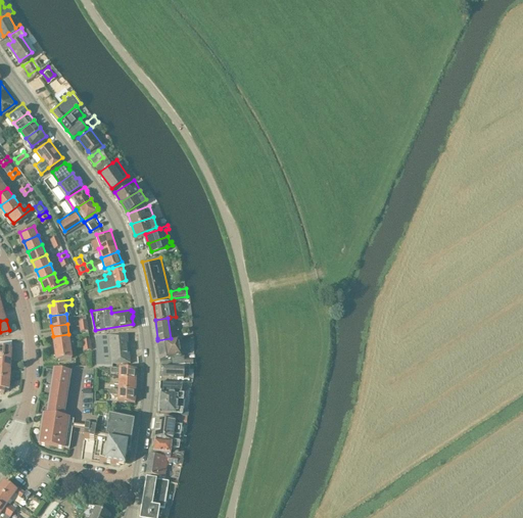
[(128,332),(109,333),(96,334),(98,364),(112,364),(112,362),(130,360),(128,332)]
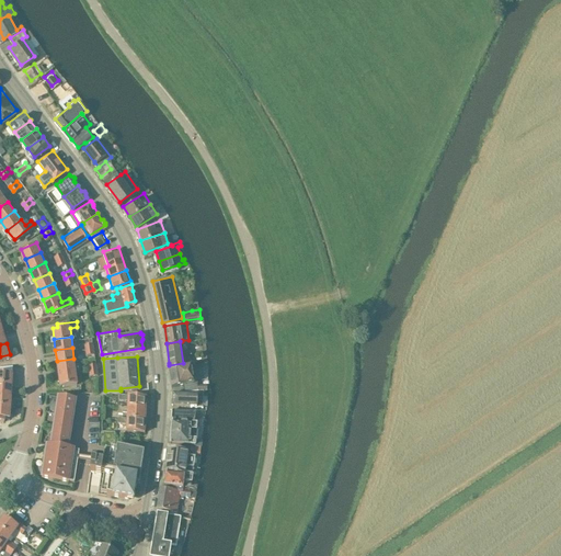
[(76,370),(73,359),(57,361),(58,372),(76,370)]
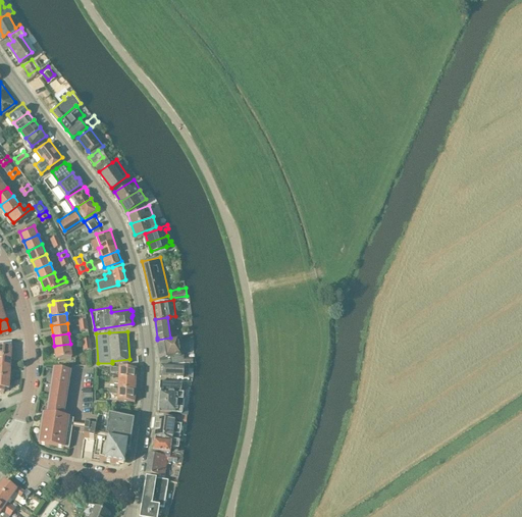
[(170,338),(157,340),(159,355),(180,353),(177,335),(175,337),(170,338)]
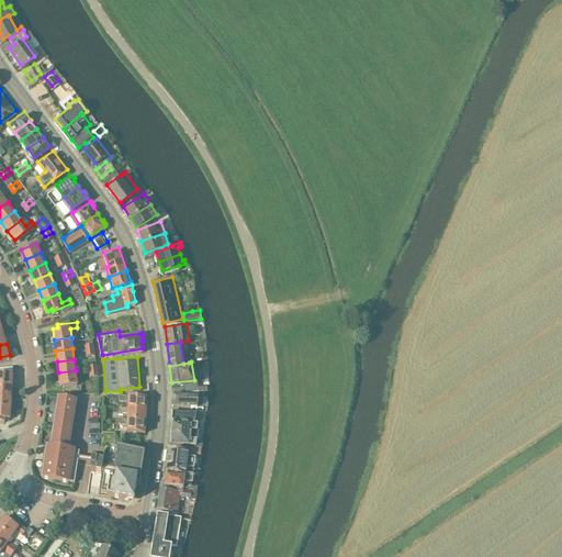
[(0,369),(0,381),(12,382),(12,370),(0,369)]
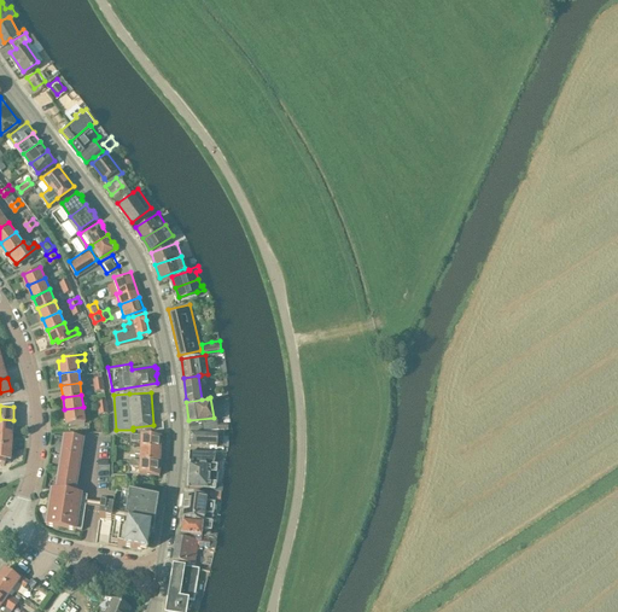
[(85,419),(83,407),(64,409),(66,421),(85,419)]
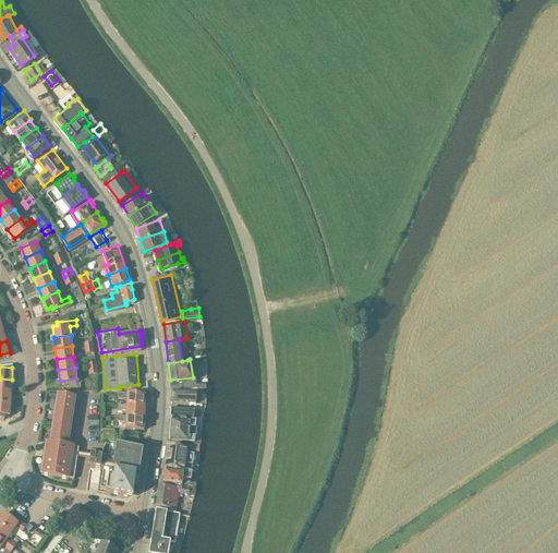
[(0,391),(11,392),(12,380),(0,379),(0,391)]
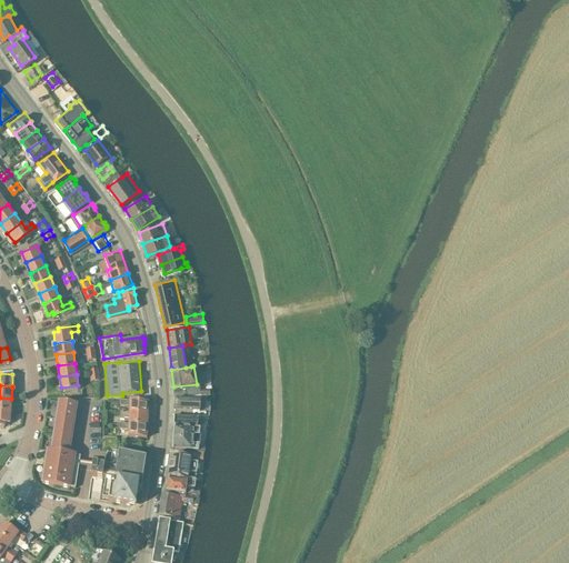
[(191,392),(191,394),(176,394),(175,406),(206,408),(207,391),(191,392)]
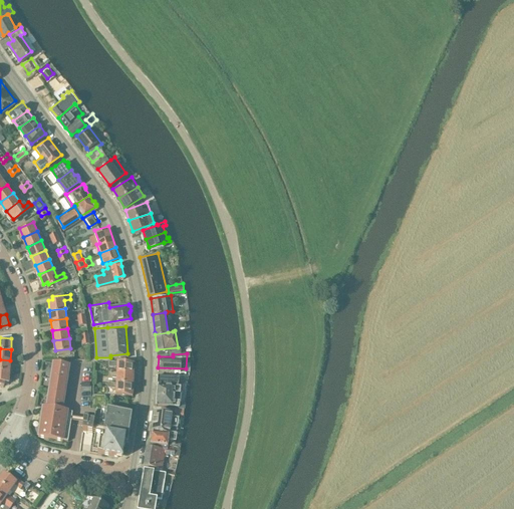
[(0,370),(9,371),(10,360),(0,359),(0,370)]
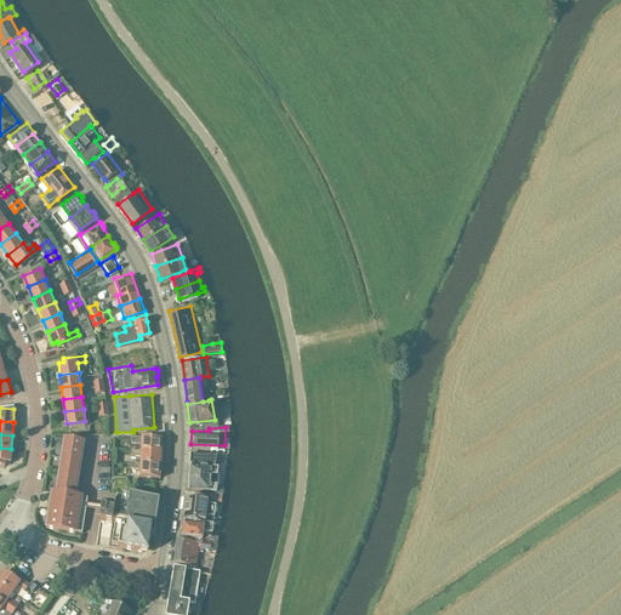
[(64,434),(62,453),(81,455),(84,437),(64,434)]
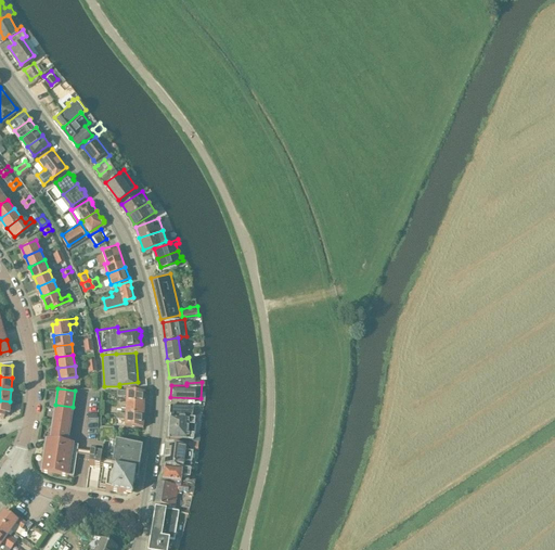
[(144,401),(145,389),(127,388),(117,388),(117,394),(127,395),(126,399),(126,400),(144,401)]
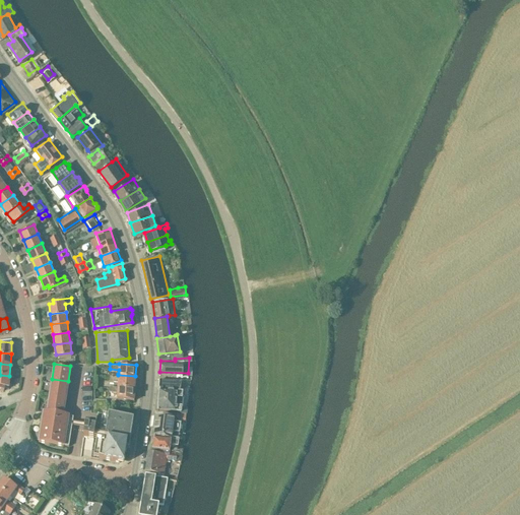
[(135,386),(135,376),(118,375),(118,374),(110,374),(110,379),(118,380),(118,385),(135,386)]
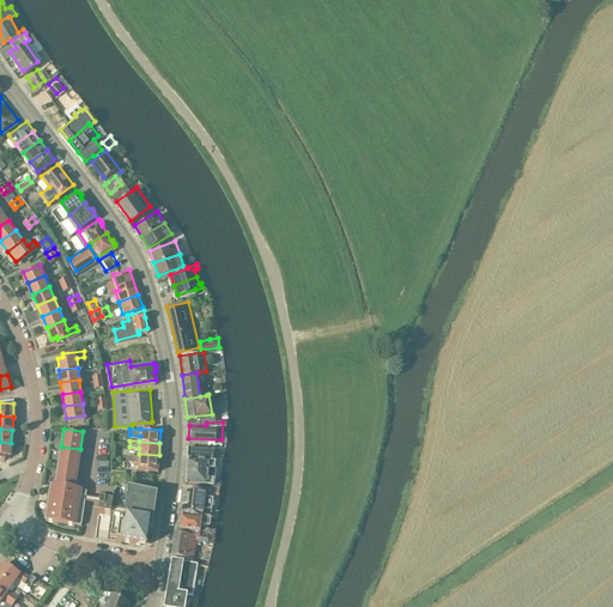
[(0,455),(5,455),(5,451),(11,453),(11,443),(0,442),(0,455)]
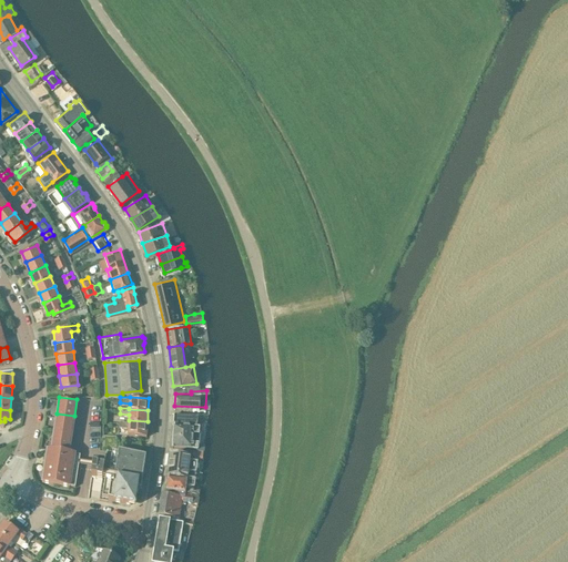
[(173,421),(174,421),(198,423),(199,412),(174,410),(173,421)]
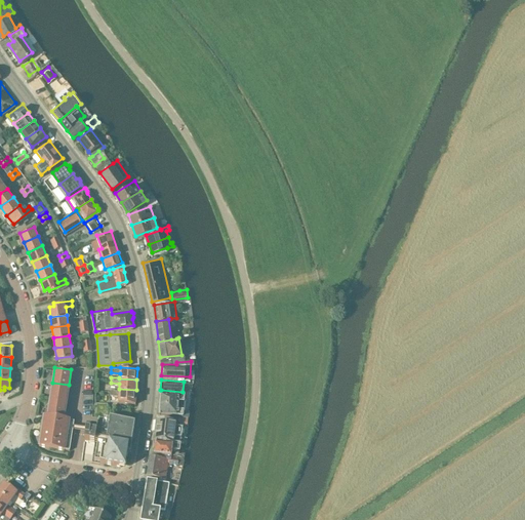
[(69,385),(52,383),(50,397),(66,400),(69,385)]
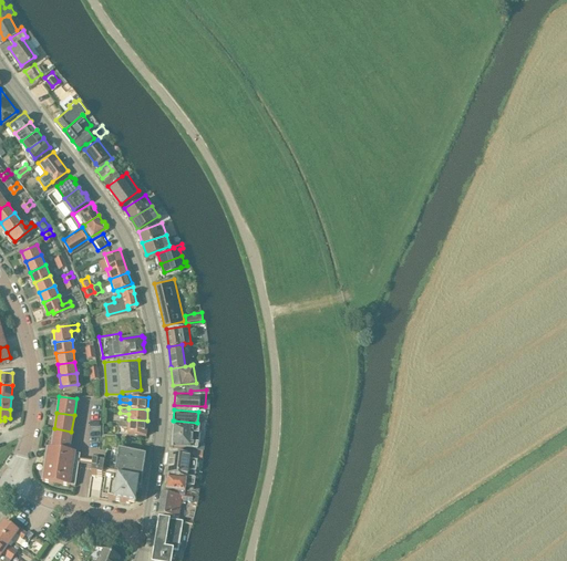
[(146,432),(147,421),(129,419),(119,418),(119,425),(129,425),(127,432),(146,432)]
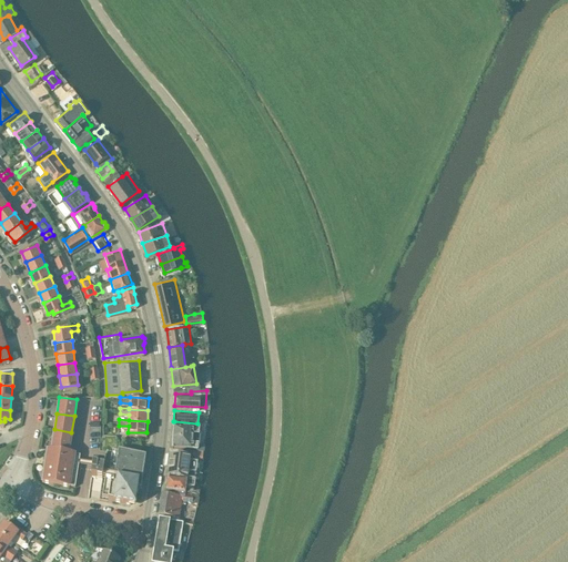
[(199,433),(199,430),(200,423),(198,423),(174,421),(173,431),(199,433)]
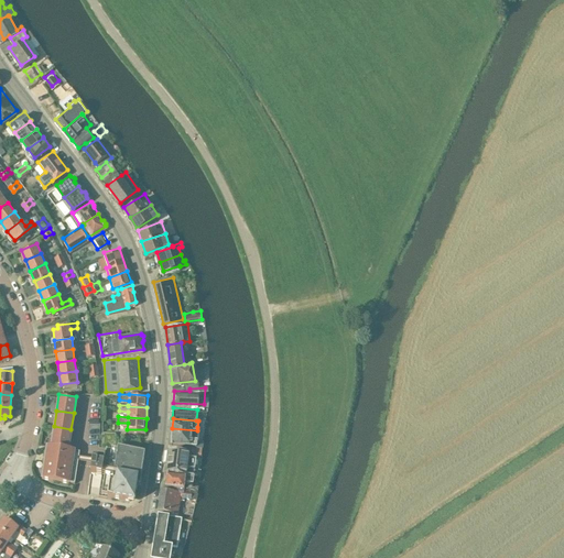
[(54,426),(51,442),(68,446),(71,429),(54,426)]
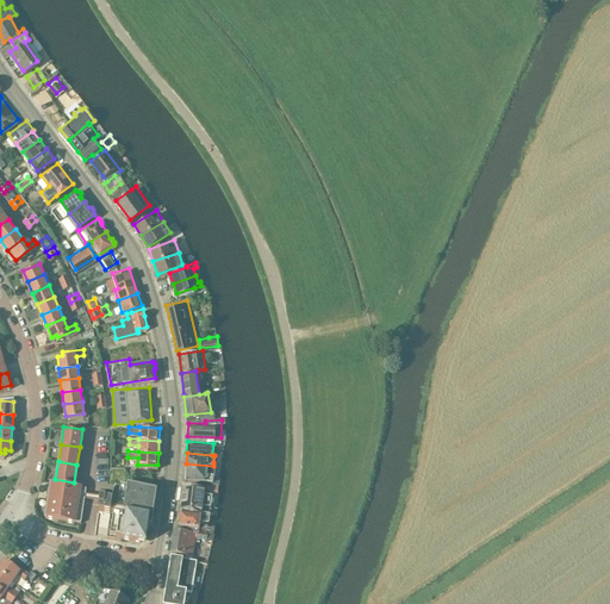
[(212,479),(213,466),(186,464),(185,477),(186,477),(212,479)]
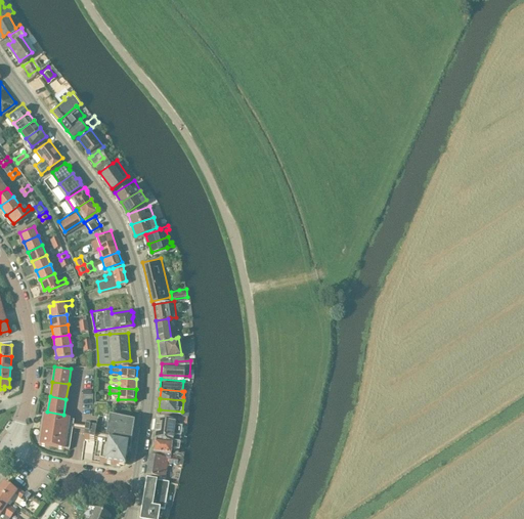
[(107,399),(96,399),(95,411),(106,411),(107,399)]
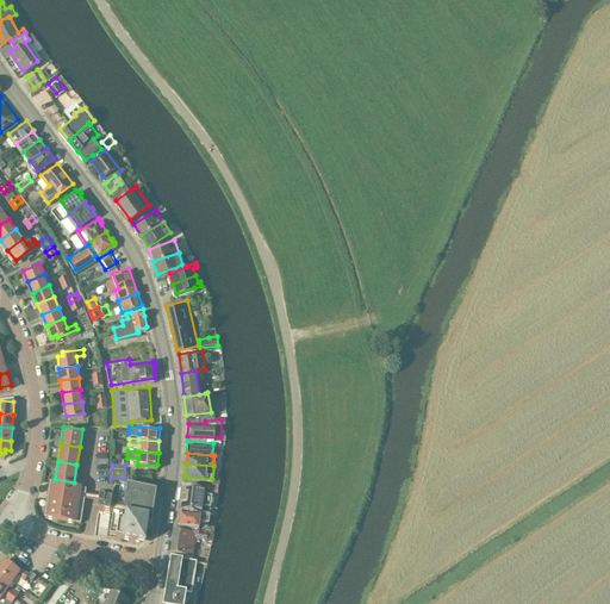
[(74,483),(55,479),(51,479),(45,514),(81,518),(86,485),(74,483)]
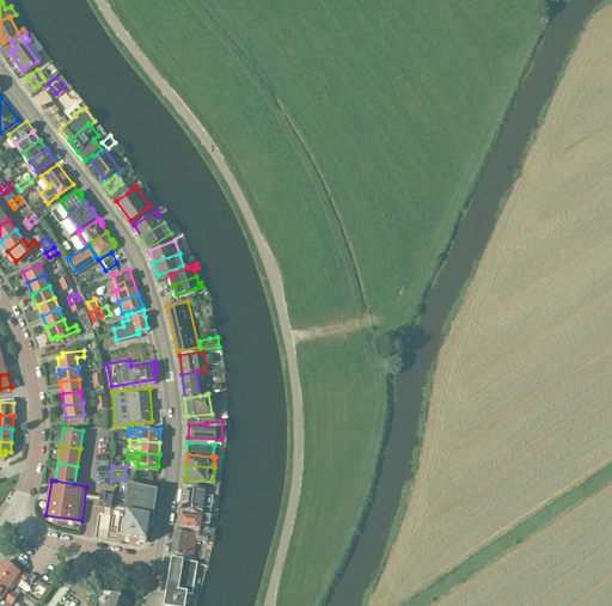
[(209,481),(209,482),(196,481),(195,484),(185,482),(185,485),(184,484),(181,508),(210,512),(210,505),(213,489),(218,490),(219,483),(219,482),(209,481)]
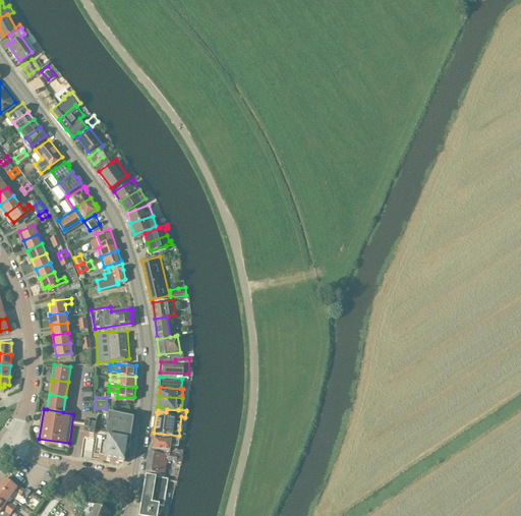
[(85,419),(83,435),(95,437),(92,455),(124,460),(126,446),(129,446),(134,416),(98,410),(96,421),(85,419)]
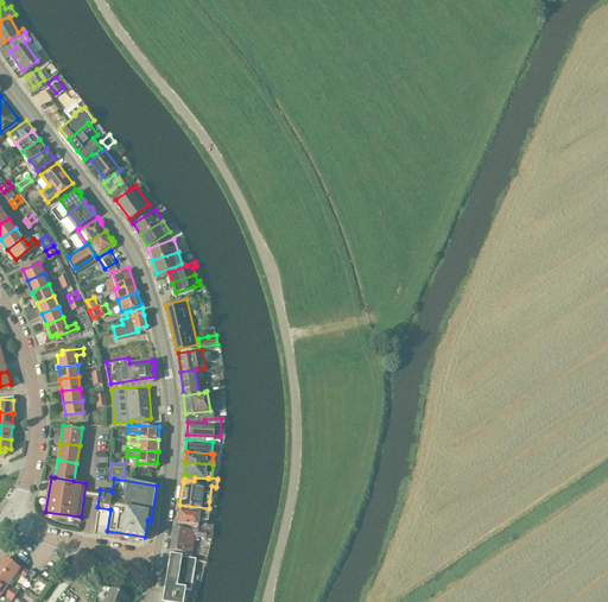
[(207,517),(209,508),(179,505),(177,521),(177,525),(197,527),(197,525),(197,524),(198,524),(200,515),(207,517)]
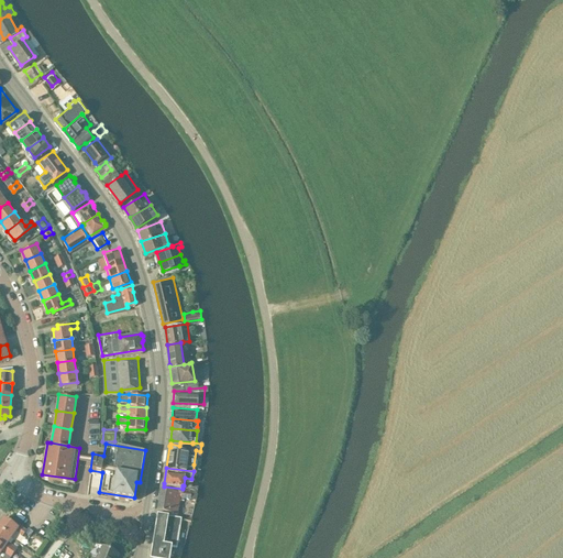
[(191,488),(183,487),(183,489),(164,487),(161,485),(157,507),(162,507),(162,512),(177,514),(179,500),(180,493),(190,494),(191,488)]
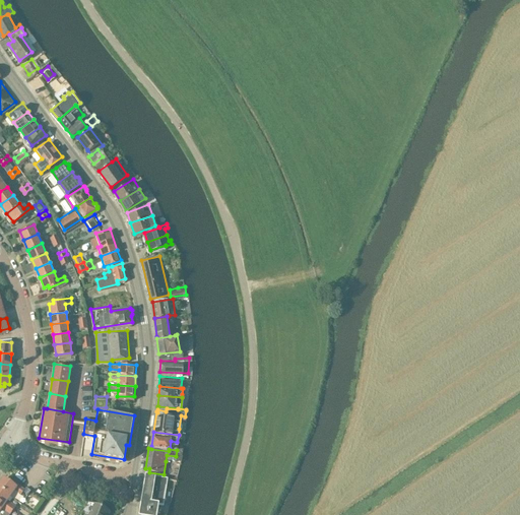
[(164,502),(165,496),(168,475),(164,474),(149,472),(145,471),(139,513),(152,514),(156,514),(158,501),(164,502)]
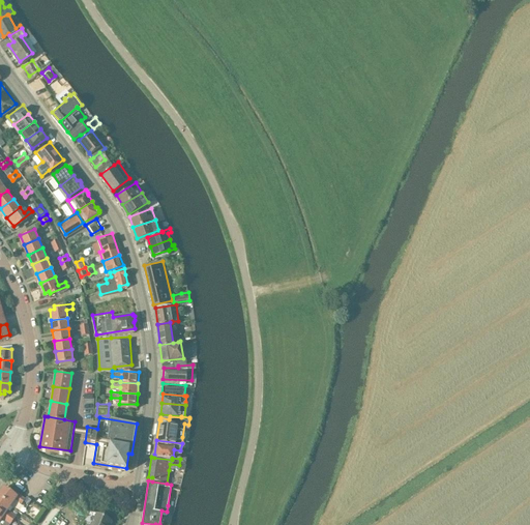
[(3,484),(0,488),(0,494),(11,502),(16,496),(22,500),(25,495),(15,488),(13,491),(3,484)]
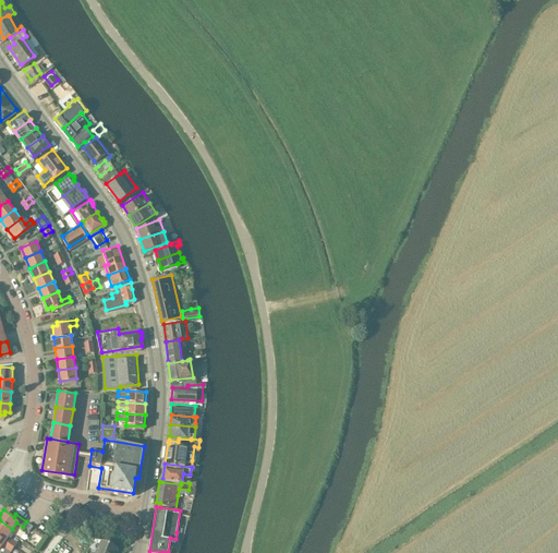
[(16,540),(9,533),(12,529),(0,520),(0,533),(14,543),(16,540)]
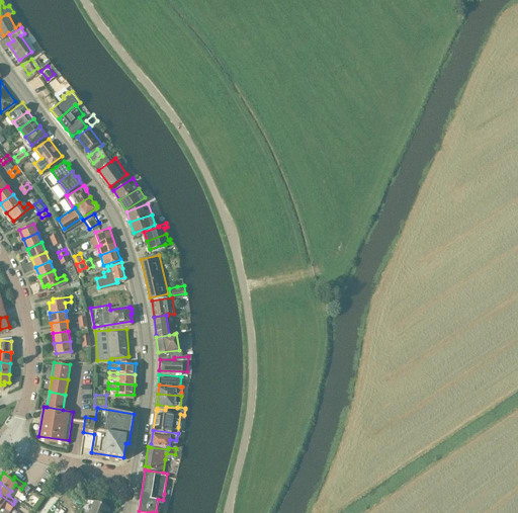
[(0,495),(0,506),(2,504),(10,509),(13,504),(0,495)]
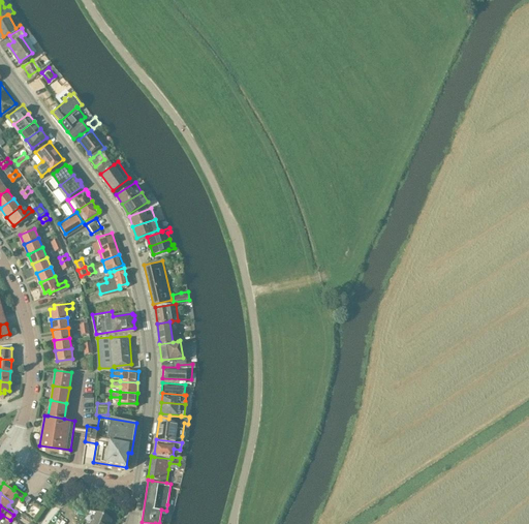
[(109,523),(112,518),(96,511),(88,507),(81,523),(109,523)]
